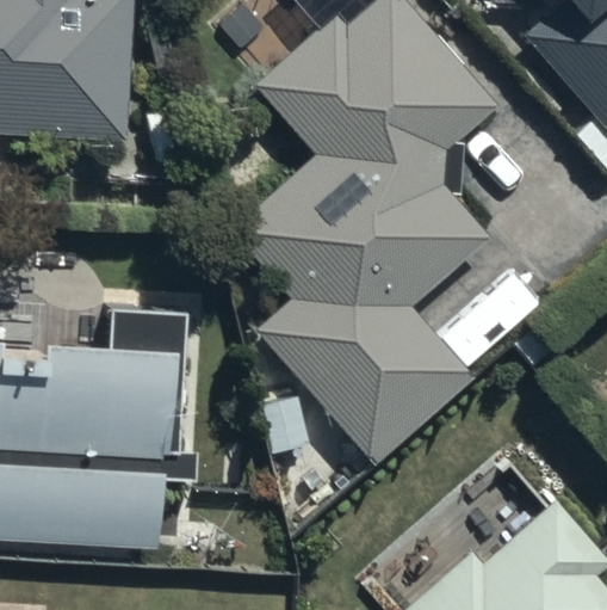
[(0,0),(0,133),(129,142),(138,0),(0,0)]
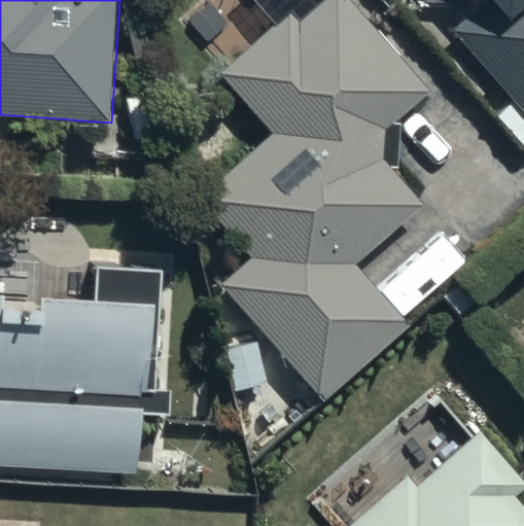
[(395,174),(399,119),(426,98),(449,134),(476,116),(447,68),(421,84),(350,0),(326,0),(301,23),(290,10),(216,72),(270,135),(197,197),(248,258),(219,282),(323,401),(409,326),(356,266),(424,207),(395,174)]
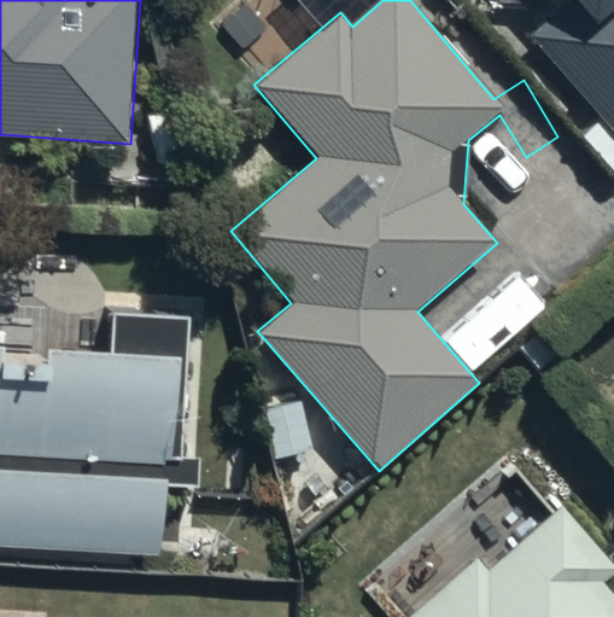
[(613,0),(571,0),(531,35),(613,131),(613,0)]
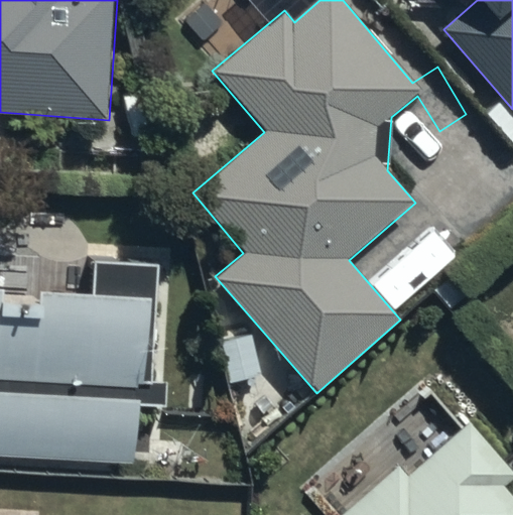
[(0,460),(135,466),(136,408),(166,409),(167,380),(155,379),(160,266),(91,263),(90,293),(35,291),(35,297),(0,295),(0,460)]
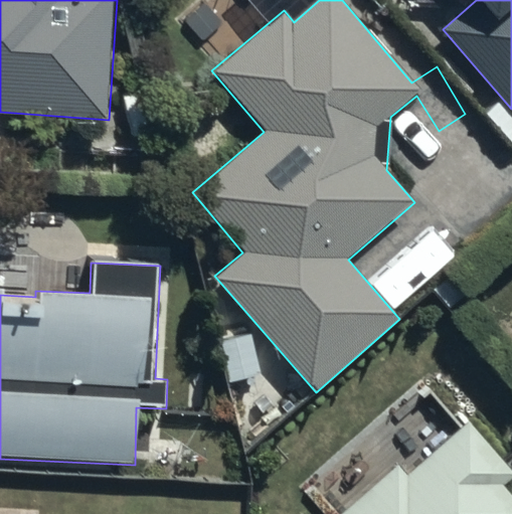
[(400,465),(343,513),(511,513),(511,491),(506,484),(511,479),(511,468),(470,421),(406,473),(400,465)]
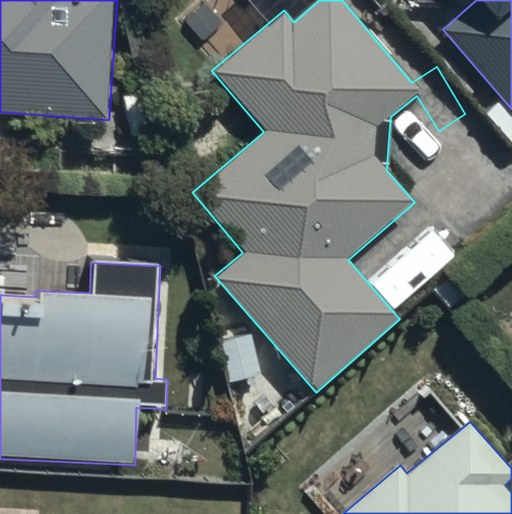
All buildings are outlined.
